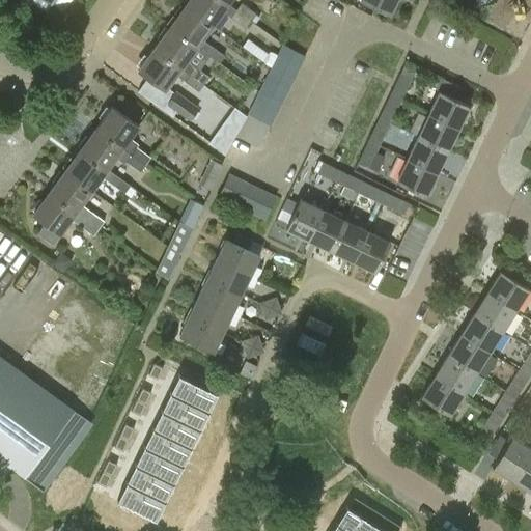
[(224,0),(189,0),(186,4),(213,25),(223,11),(244,27),(255,14),(242,2),(235,9),(228,3),(224,0)]
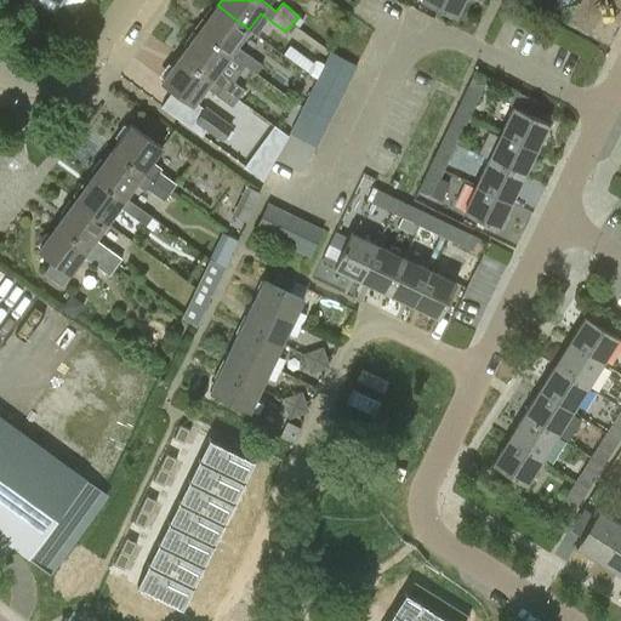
[(463,0),(420,0),(421,0),(456,17),(463,0)]
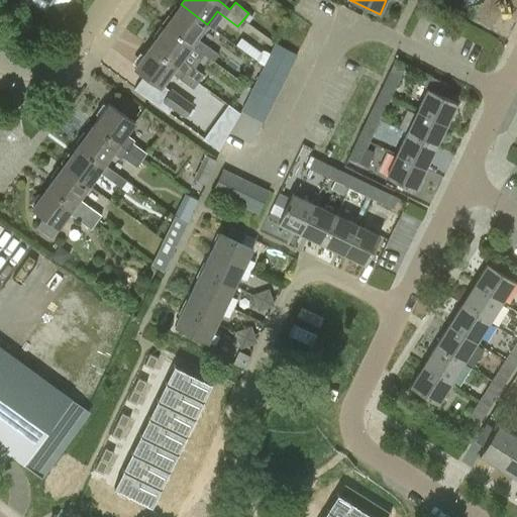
[(181,4),(166,26),(192,45),(213,62),(219,55),(197,38),(207,24),(181,4)]
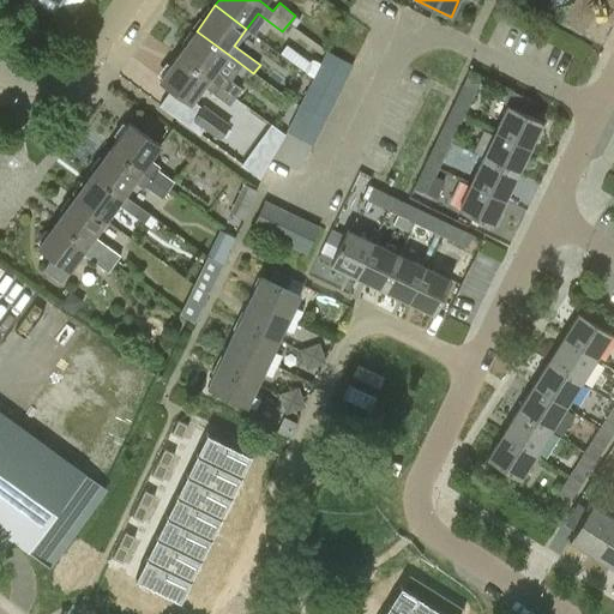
[(228,54),(197,31),(179,55),(235,96),(241,89),(216,71),(218,67),(226,72),(234,61),(227,55),(228,54)]
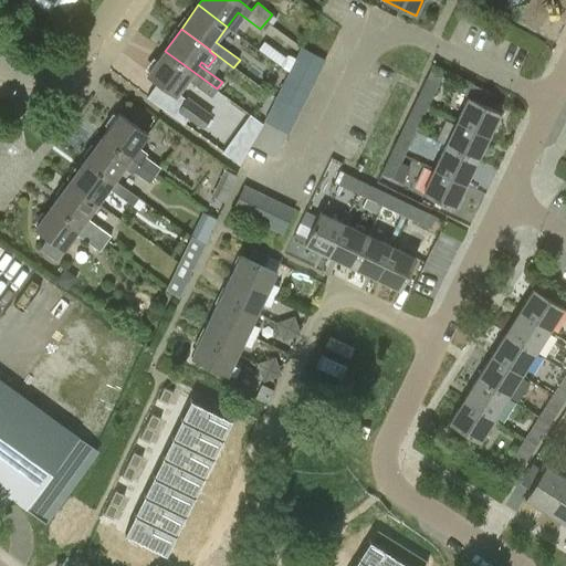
[(301,48),(289,72),(290,73),(314,84),(325,61),(301,48)]
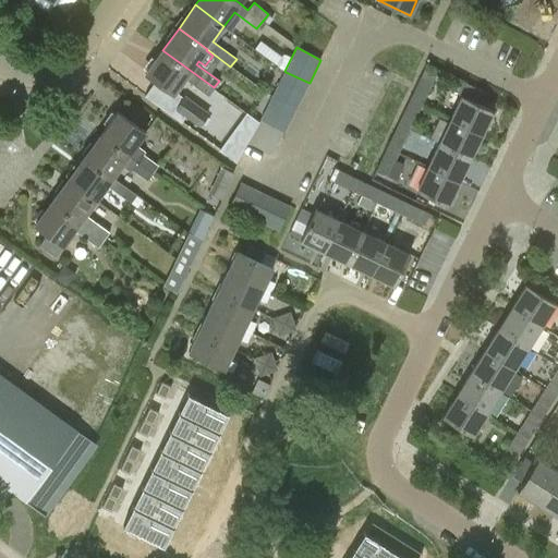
[(214,87),(162,50),(146,72),(174,94),(185,80),(208,96),(214,87)]
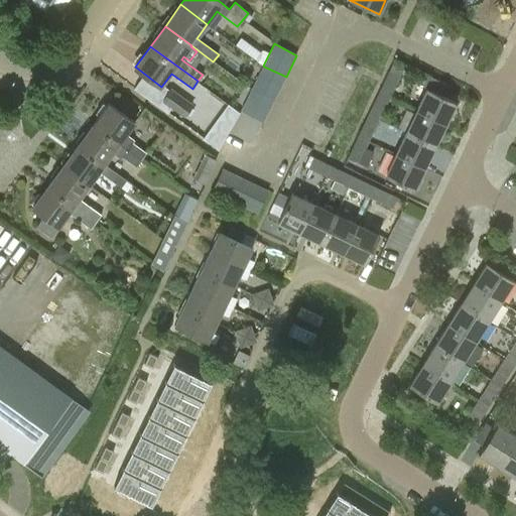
[(394,59),(390,71),(383,86),(393,90),(400,76),(405,65),(394,59)]
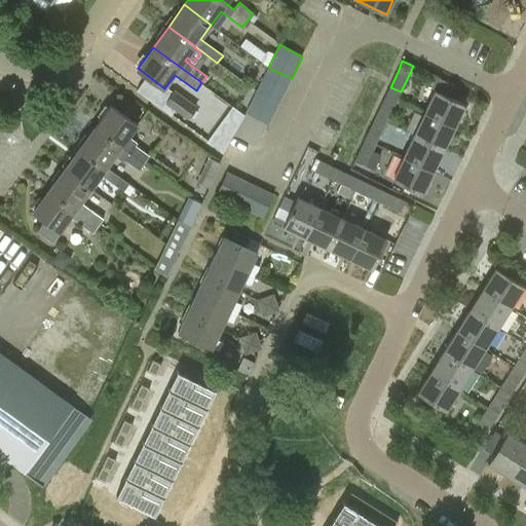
[(268,67),(260,82),(259,81),(249,82),(248,84),(257,89),(256,90),(258,91),(279,102),(292,78),(269,68),(268,67)]
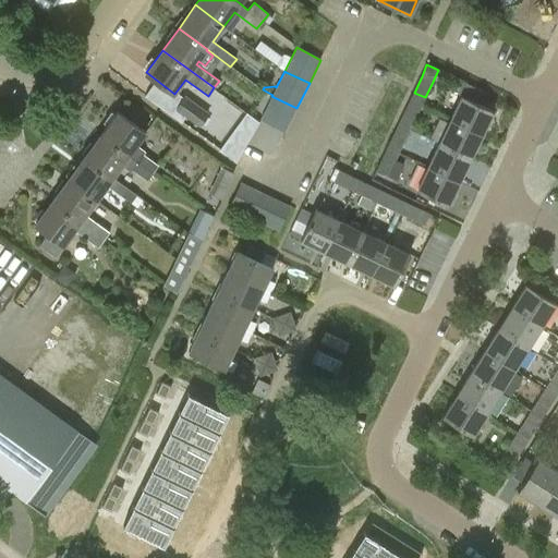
[(425,97),(414,93),(401,119),(412,124),(425,97)]
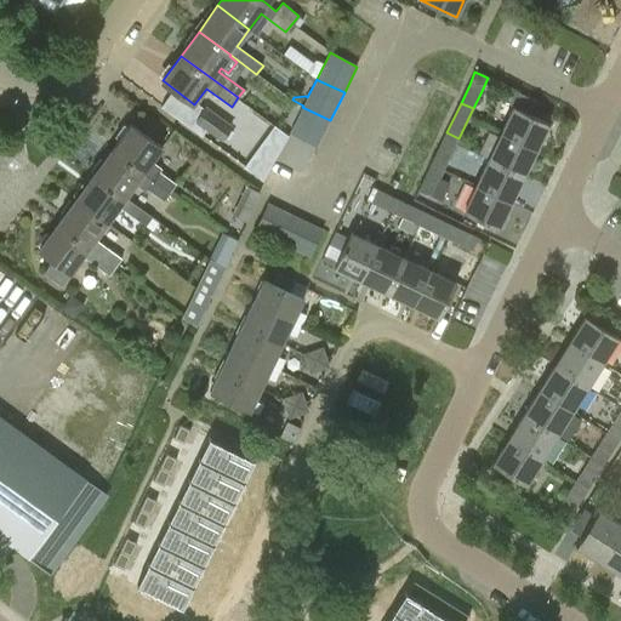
[(232,126),(205,106),(194,120),(221,141),(232,126)]
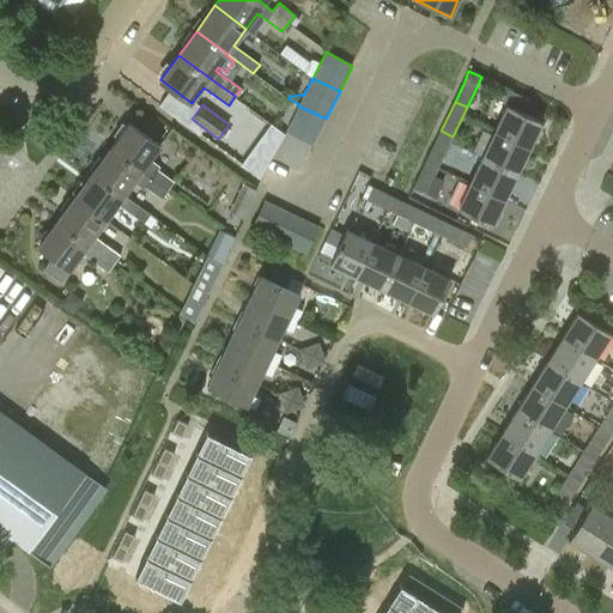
[(301,107),(298,105),(286,131),(313,146),(326,119),(301,107)]
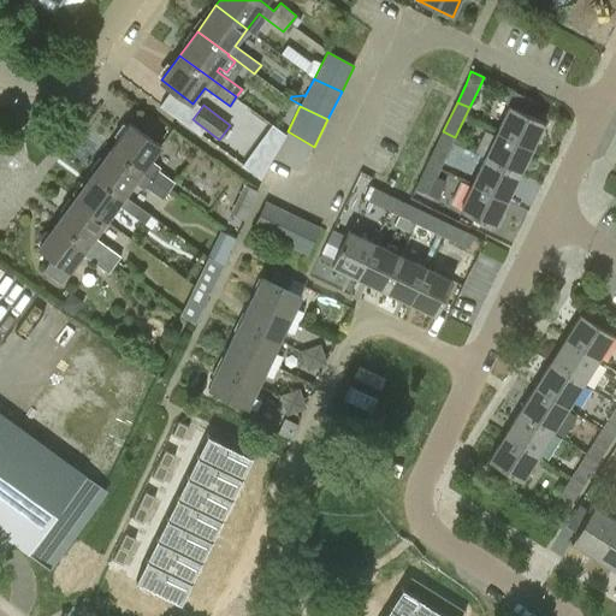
[(510,106),(498,132),(532,148),(545,123),(510,106)]
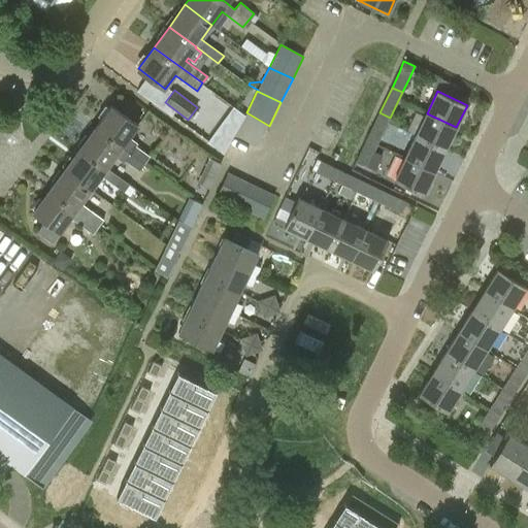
[(137,142),(130,137),(138,126),(111,105),(96,127),(144,163),(150,156),(135,145),(137,142)]
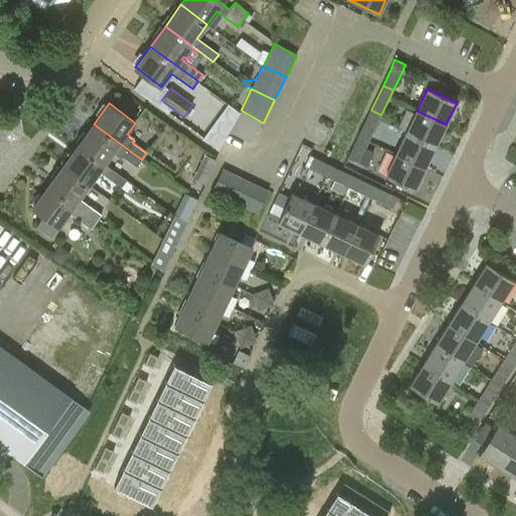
[(371,110),(360,134),(370,138),(381,115),(371,110)]
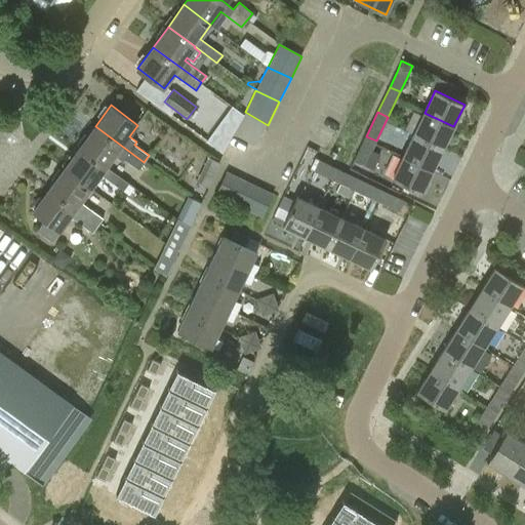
[(425,113),(413,134),(443,149),(453,126),(425,113)]
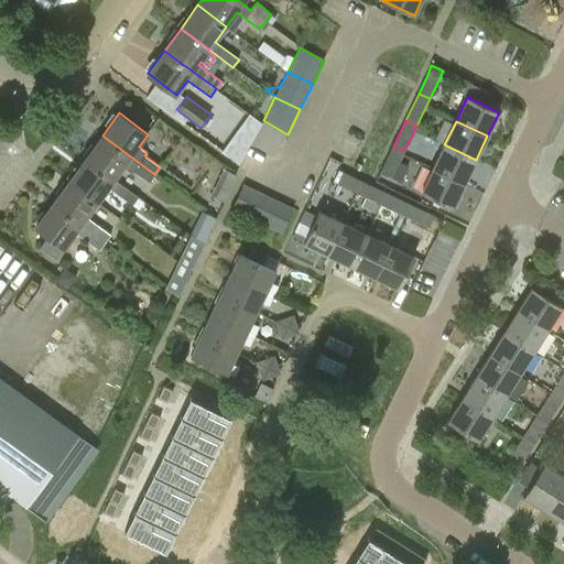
[(102,136),(86,158),(115,180),(123,167),(131,174),(134,171),(149,182),(154,174),(102,136)]
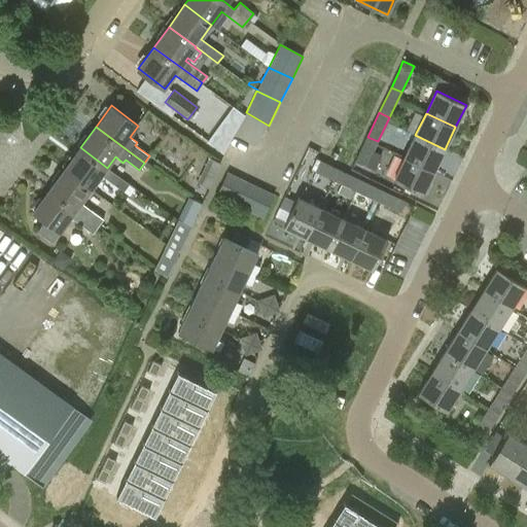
[(445,149),(415,135),(405,157),(433,172),(445,149)]
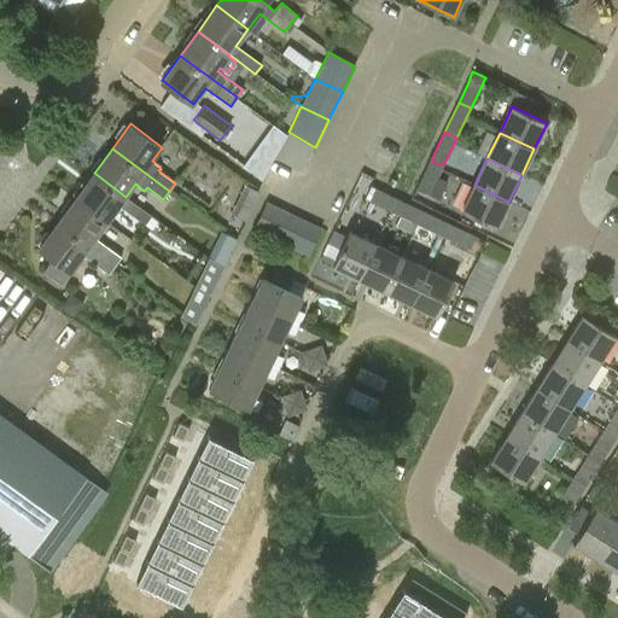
[(443,165),(431,161),(417,190),(429,196),(443,165)]
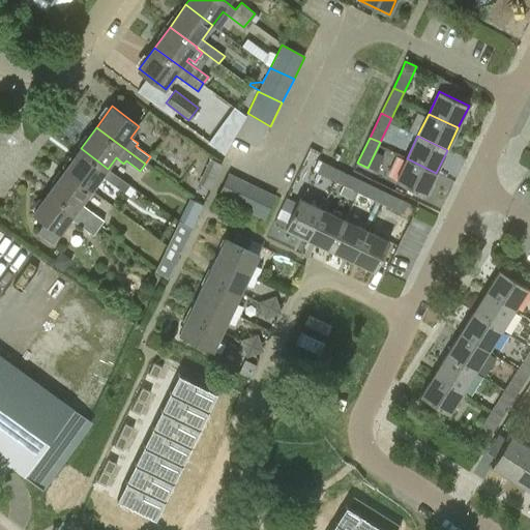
[(108,169),(81,148),(64,170),(92,189),(101,176),(129,197),(136,189),(108,169)]
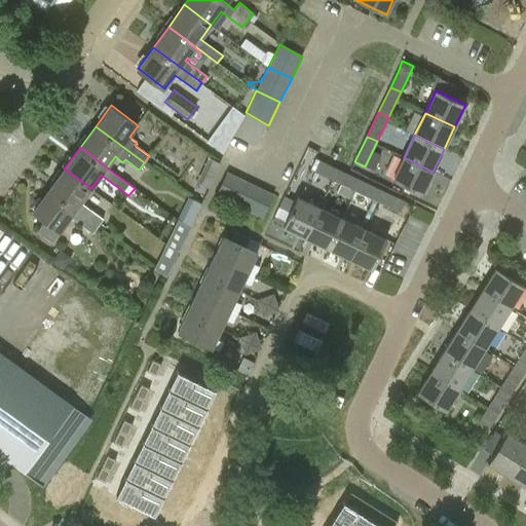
[(208,157),(196,182),(209,188),(221,163),(208,157)]
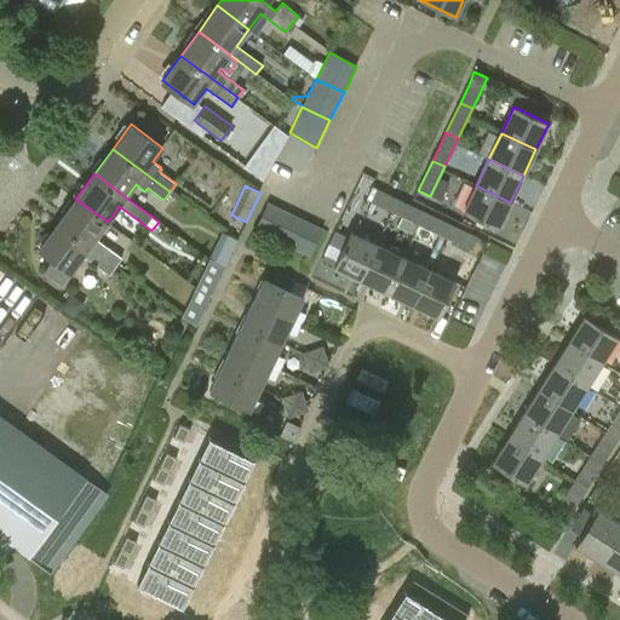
[(510,202),(476,185),(463,212),(498,229),(510,202)]
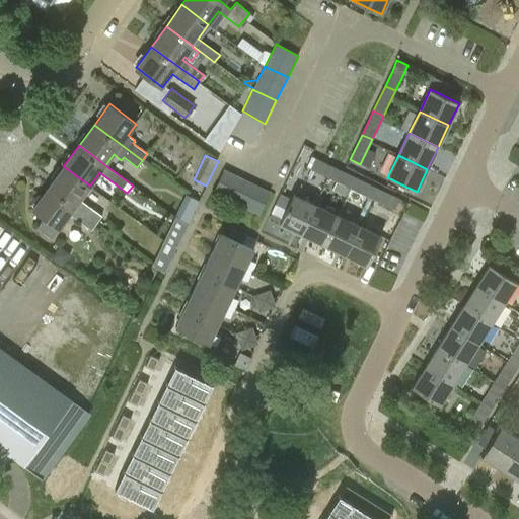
[(327,178),(334,167),(311,157),(305,168),(327,178)]
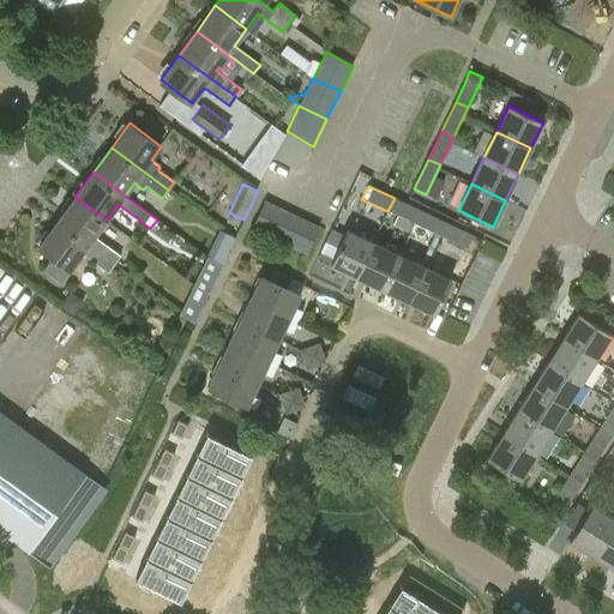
[(74,197),(56,222),(114,264),(120,256),(95,236),(107,220),(74,197)]
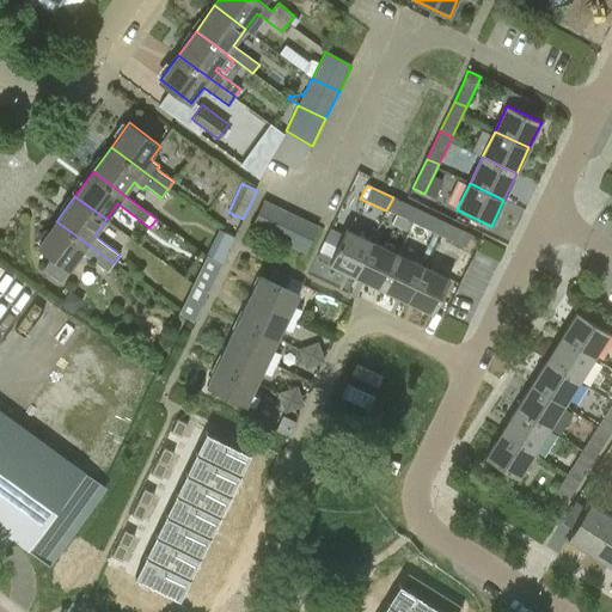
[(393,197),(386,210),(411,222),(418,209),(393,197)]
